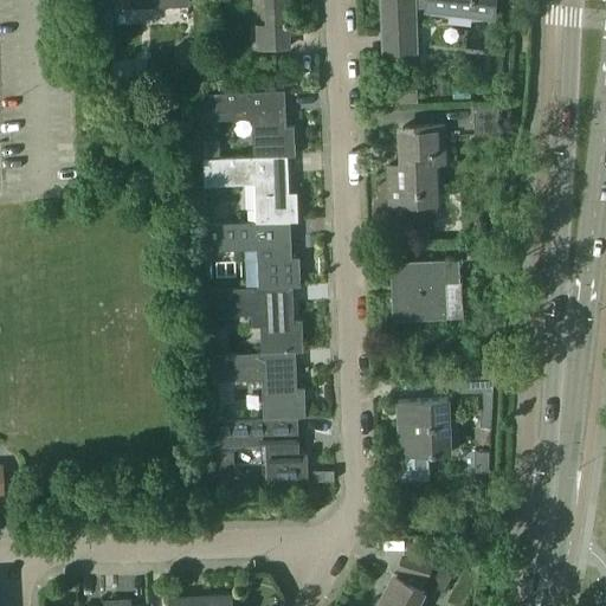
[(270,0),(271,26),(257,26),(258,47),(289,46),(287,0),(270,0)]
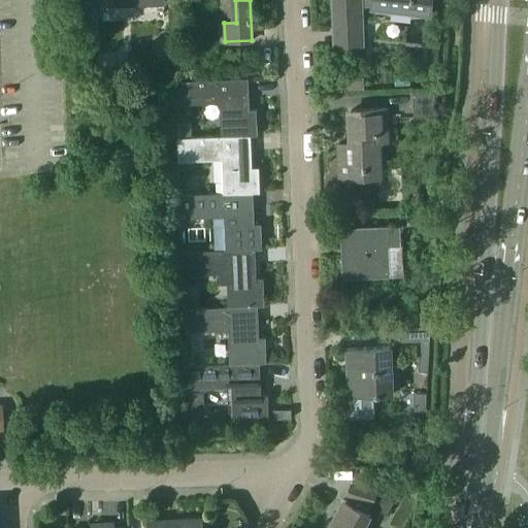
[(331,0),(334,45),(362,44),(360,6),(370,6),(370,7),(429,13),(430,0),(331,0)]
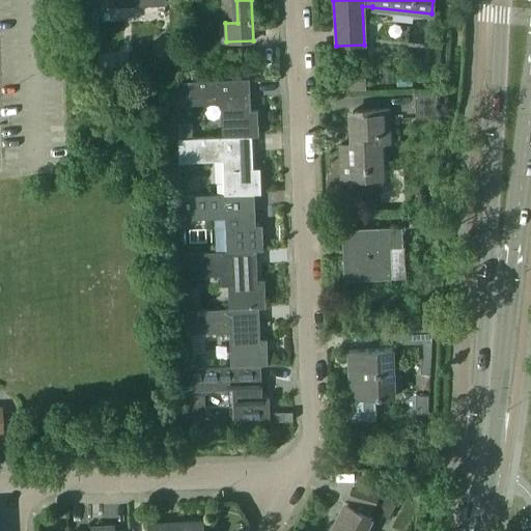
[(250,77),(175,81),(176,106),(220,104),(221,137),(252,135),(259,135),(258,109),(251,110),(250,77)]
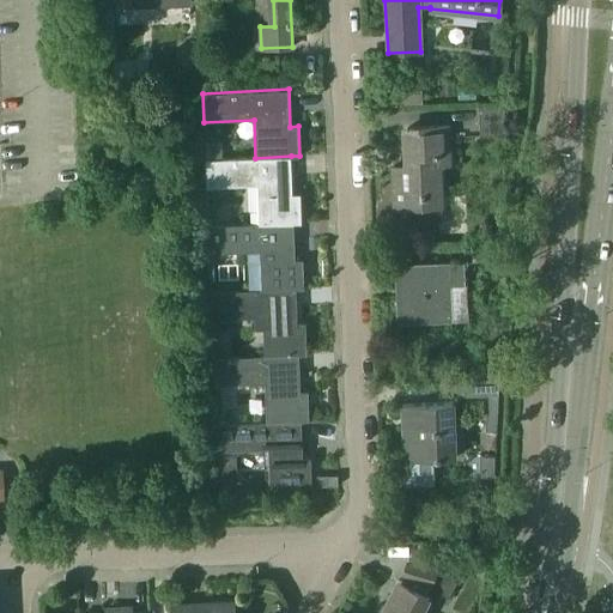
[(505,133),(504,107),(504,105),(478,107),(479,134),(505,133)]
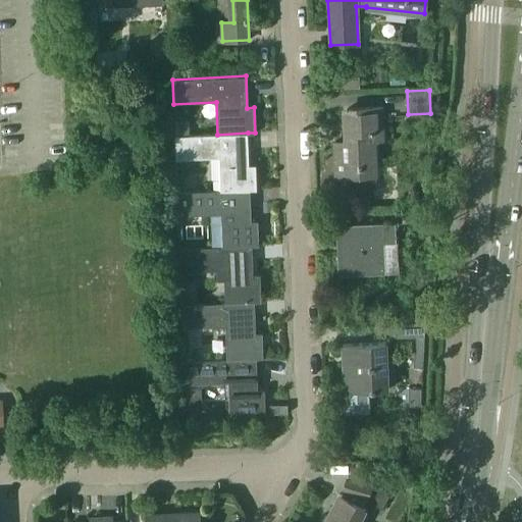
[(361,174),(361,186),(377,185),(375,137),(383,137),(381,106),(332,108),(335,175),(361,174)]
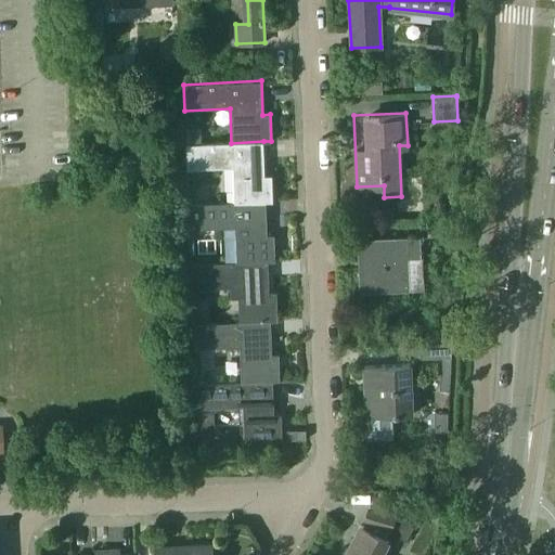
[(265,175),(263,141),(231,143),(186,145),(188,170),(232,168),(234,203),(266,201),(273,201),(272,175),(265,175)]
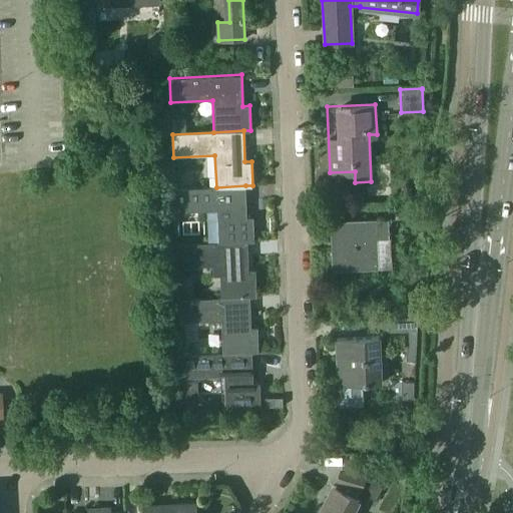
[(247,216),(245,185),(216,187),(174,189),(175,212),(217,210),(218,242),(248,240),(254,240),(254,216),(247,216)]
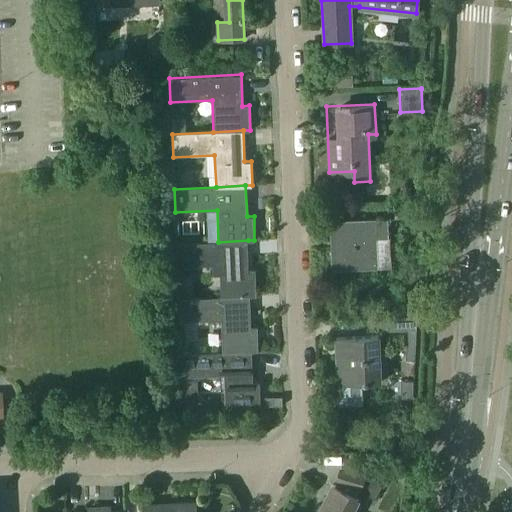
[(388,217),(332,219),(334,269),(379,267),(378,237),(389,236),(388,217)]
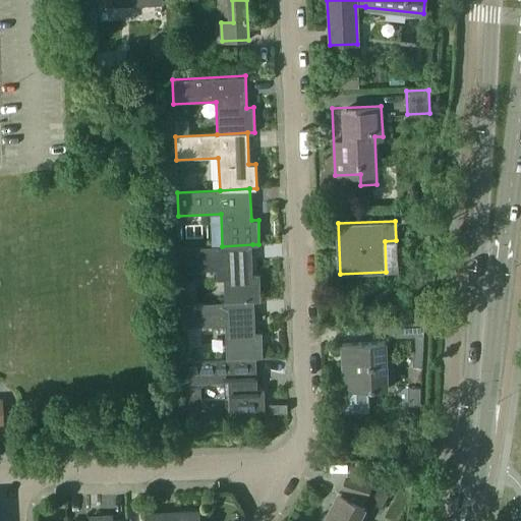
[(253,276),(252,244),(222,246),(179,248),(181,272),(223,270),(224,302),(254,301),(262,300),(261,276),(253,276)]
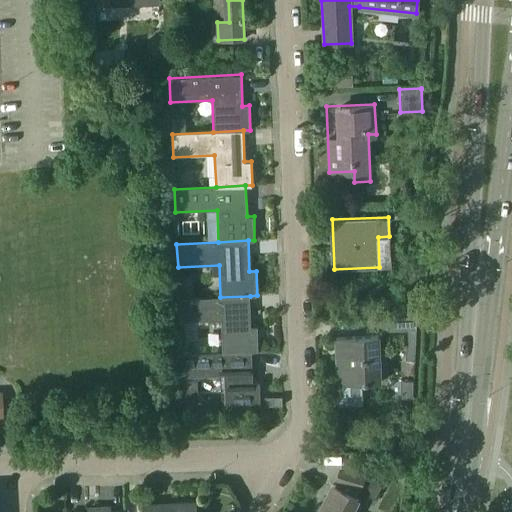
[(252,327),(250,296),(220,297),(179,299),(180,322),(221,320),(223,352),(253,351),(259,350),(258,326),(252,327)]
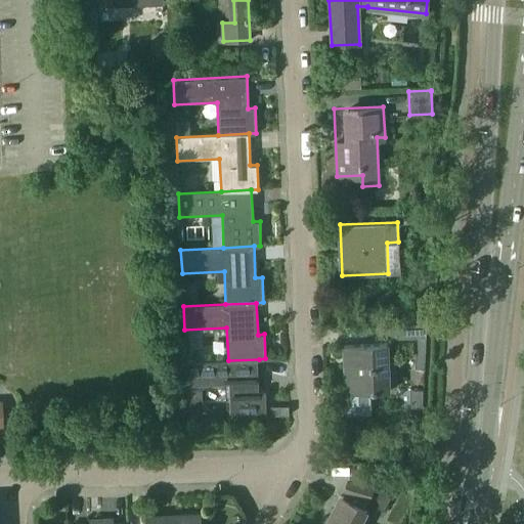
[(426,323),(387,324),(387,338),(418,337),(416,377),(424,377),(426,337),(427,337),(426,323)]
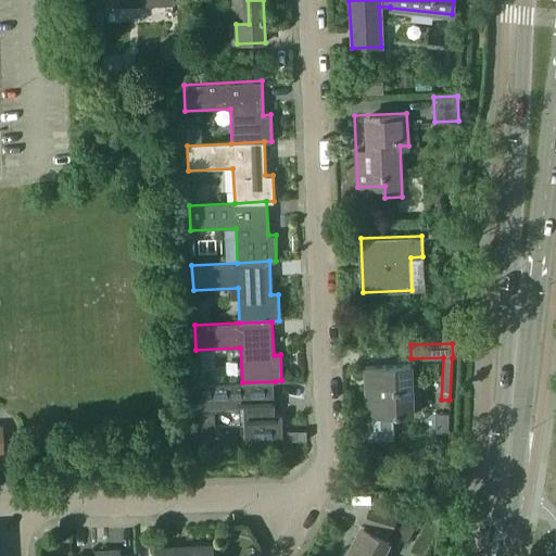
[(414,414),(413,364),(366,366),(368,415),(374,415),(374,433),(391,432),(390,415),(414,414)]
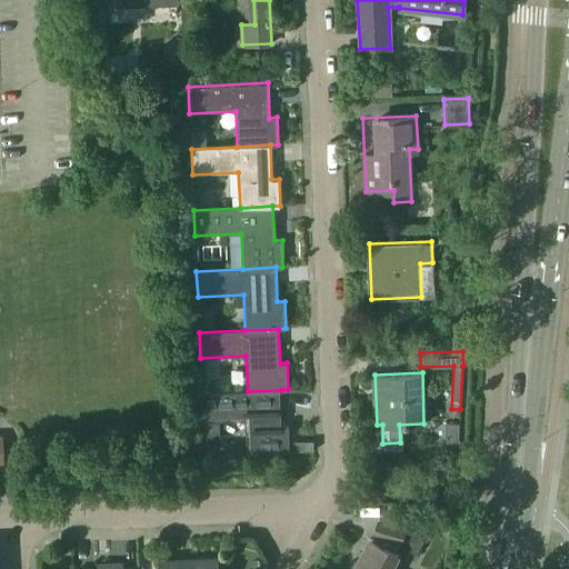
[(282,422),(281,390),(248,391),(201,393),(202,418),(248,416),(250,452),(291,450),(290,422),(282,422)]
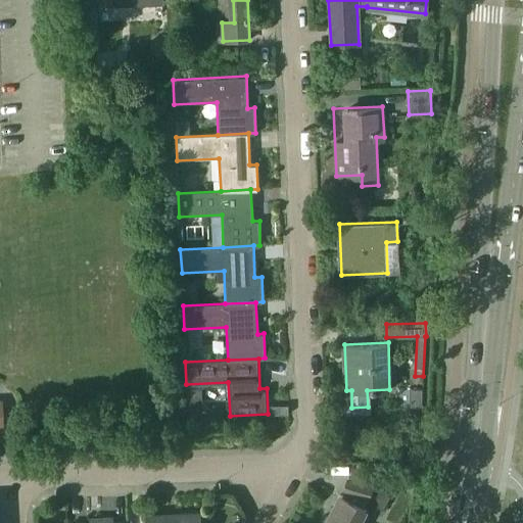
[(412,388),(411,414),(423,414),(424,389),(412,388)]
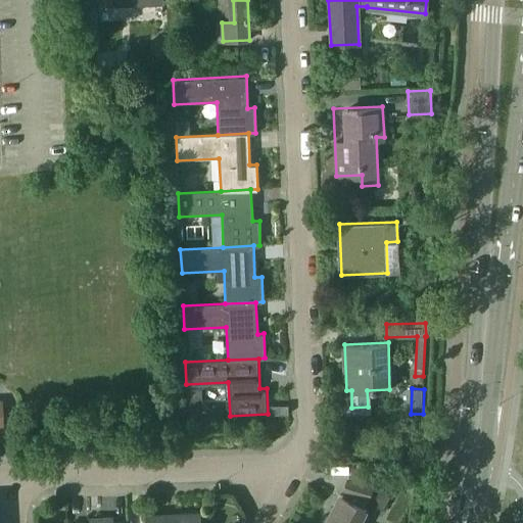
[(375,484),(349,476),(344,490),(346,491),(343,496),(341,494),(325,522),(360,522),(368,509),(364,507),(368,498),(369,500),(375,484)]
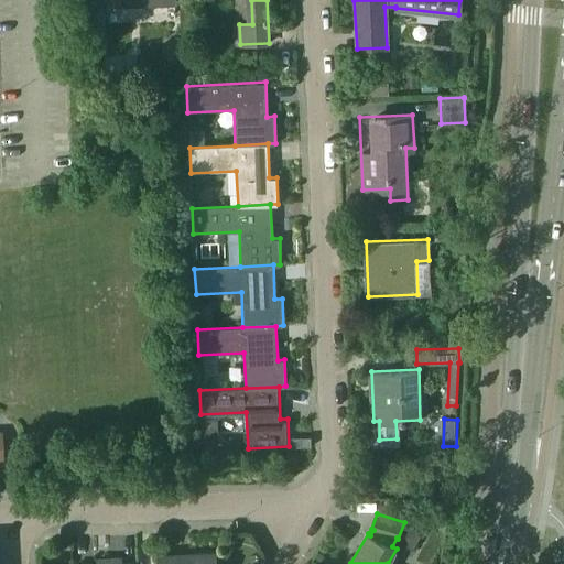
[(216,563),(216,554),(159,557),(159,563),(216,563)]
